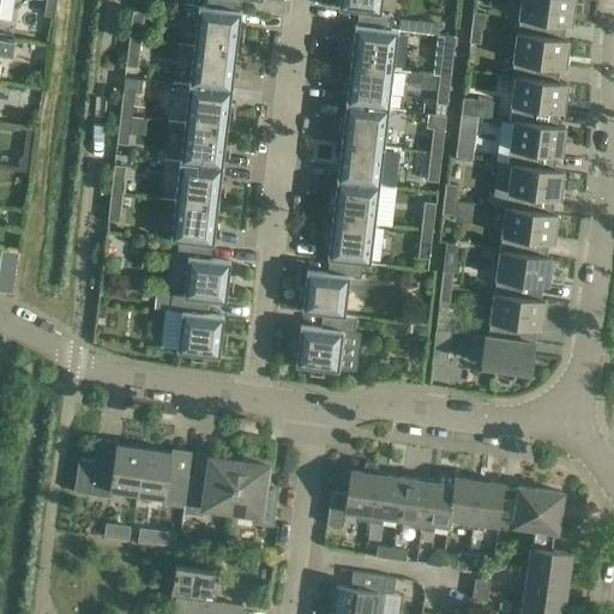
[(47,0),(44,16),(54,17),(54,16),(56,0),(47,0)]
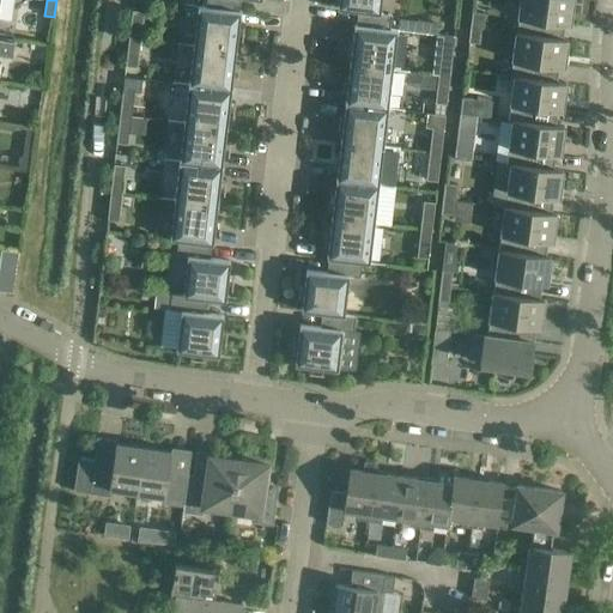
[(207,0),(206,7),(240,11),(241,0),(207,0)]
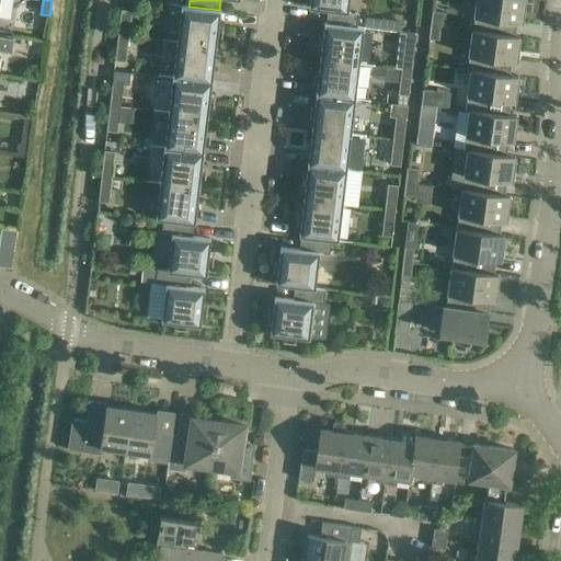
[(327,23),(357,26),(358,13),(348,12),(350,0),(309,0),(309,8),(328,10),(327,23)]
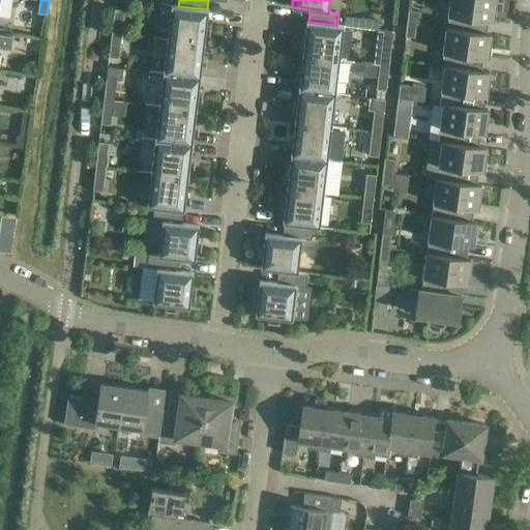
[(495,0),(451,0),(448,27),(467,30),(469,18),(489,21),(490,10),(494,11),(495,0)]
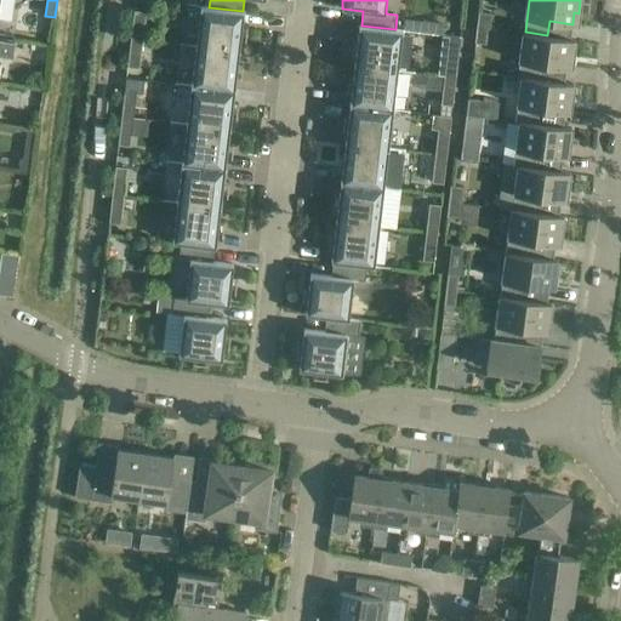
[(244,11),(243,11),(209,7),(201,6),(197,46),(239,51),(244,11)]
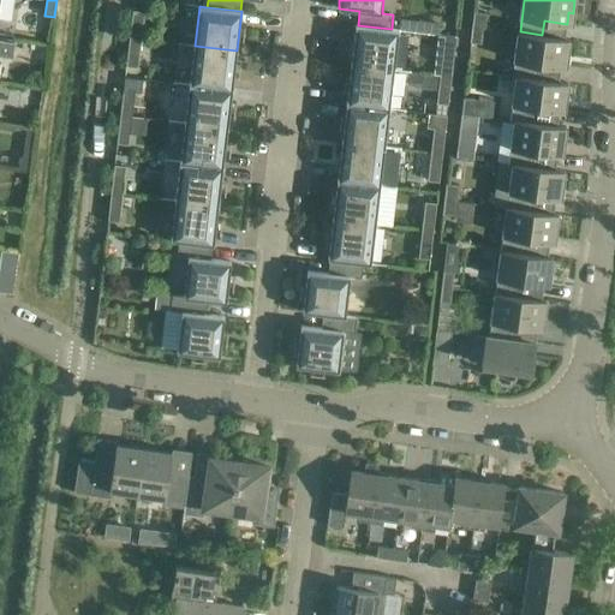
[(133,10),(130,39),(142,40),(144,11),(133,10)]
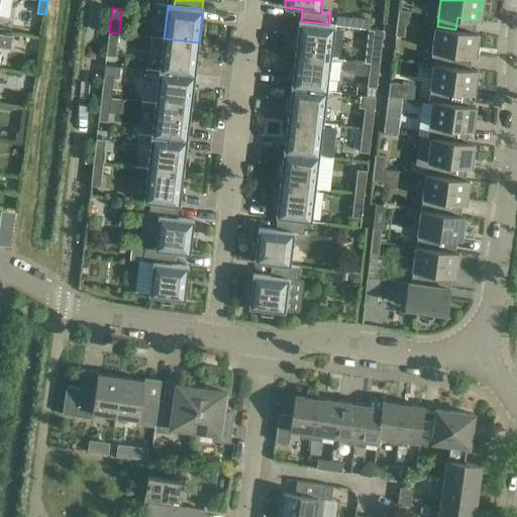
[(397,22),(405,23),(408,23),(410,11),(399,9),(397,22)]
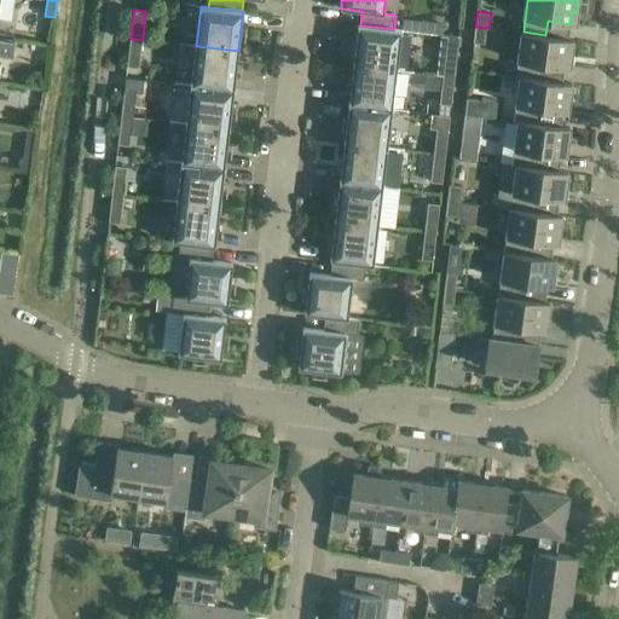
[(401,29),(443,34),(444,23),(403,18),(401,29)]
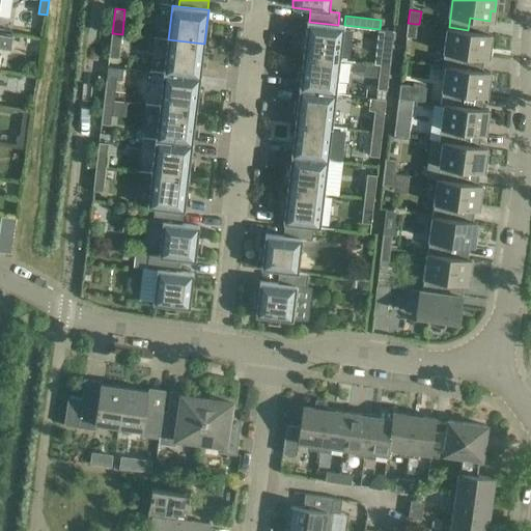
[(304,56),(340,60),(344,26),(338,25),(309,22),(308,22),(304,56)]
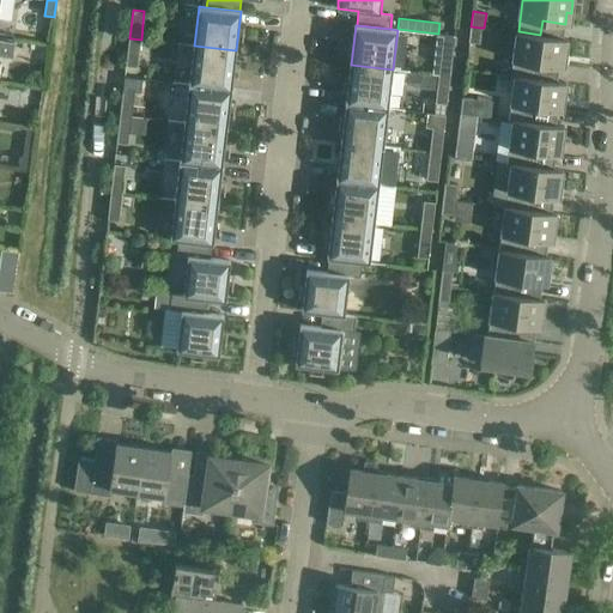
[(478,43),(480,28),(471,26),(469,42),(478,43)]
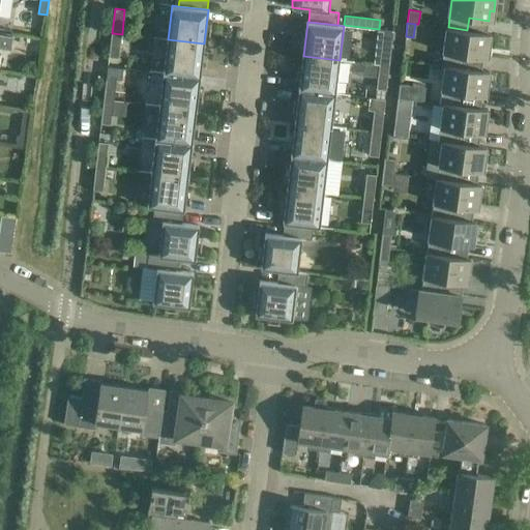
[(491,33),(467,30),(448,27),(443,64),(445,64),(480,69),(482,58),(483,58),(486,48),(489,49),(491,33)]
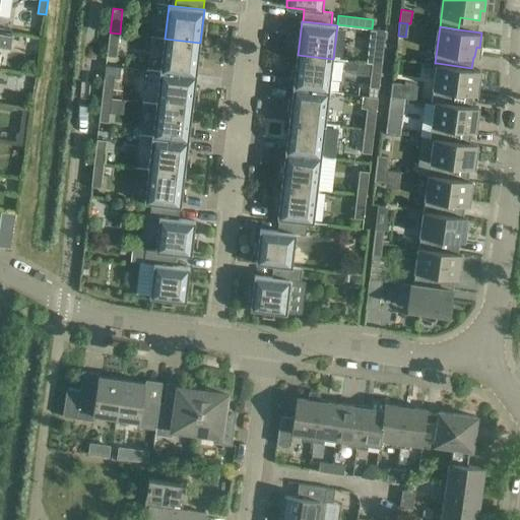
[(120,34),(110,33),(107,56),(117,57),(120,34)]
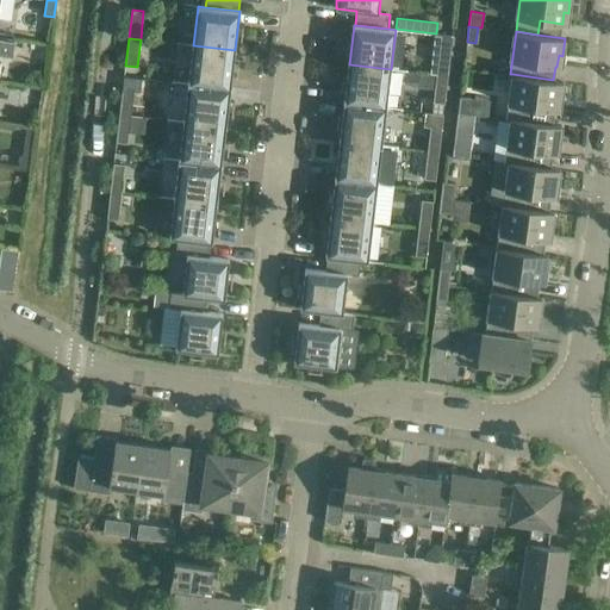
[(14,42),(0,39),(0,55),(12,57),(14,42)]
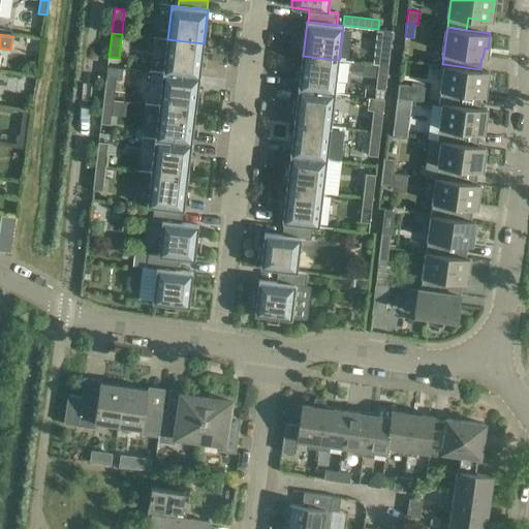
[(204,43),(167,39),(163,72),(200,76),(204,43)]
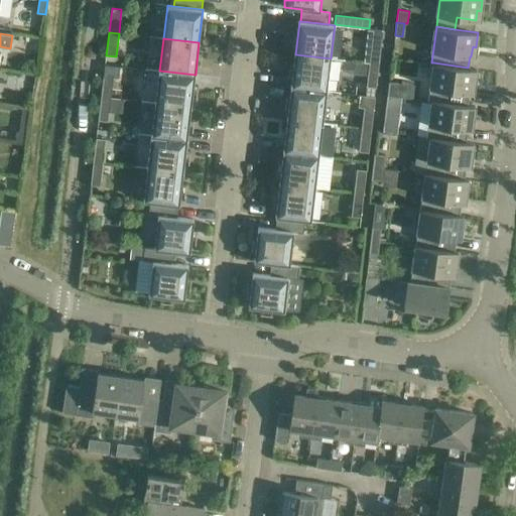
[(370,62),(379,63),(382,40),(372,39),(370,62)]
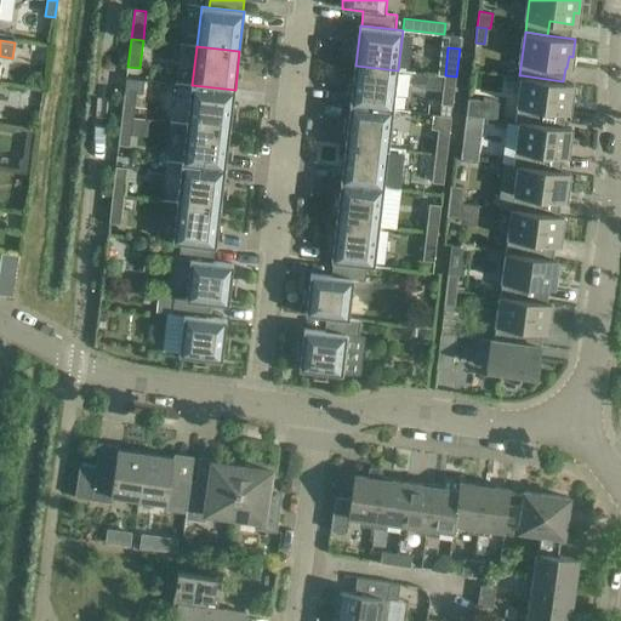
[(398,70),(355,66),(351,104),(393,109),(398,70)]
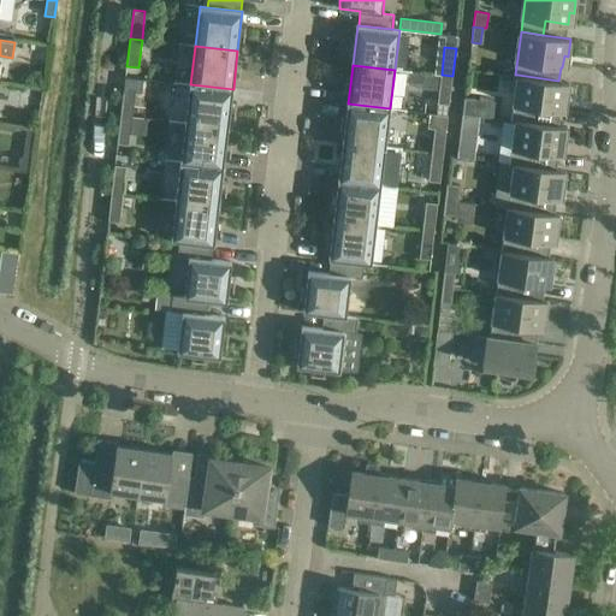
[(449,105),(452,76),(442,75),(438,104),(449,105)]
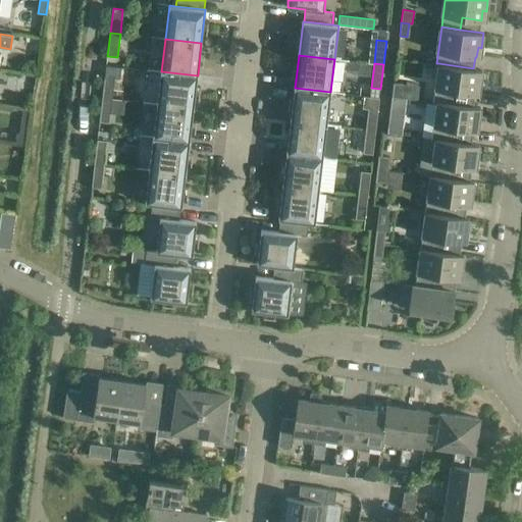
[(482,70),(473,68),(438,63),(434,101),(436,101),(436,100),(472,106),(474,94),(476,84),(479,85),(482,70)]
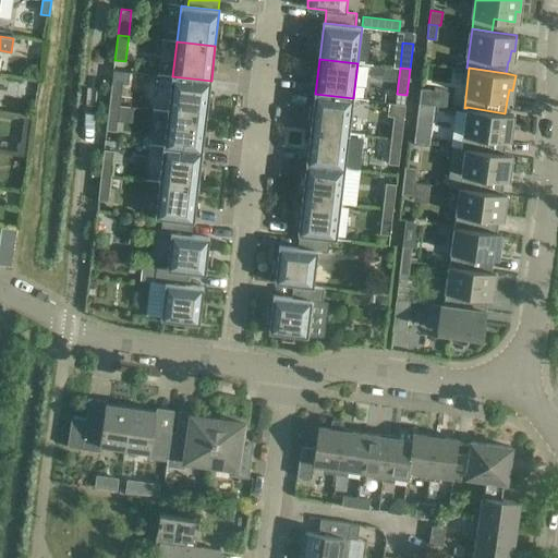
[(211,81),(172,76),(168,111),(207,117),(211,81)]
